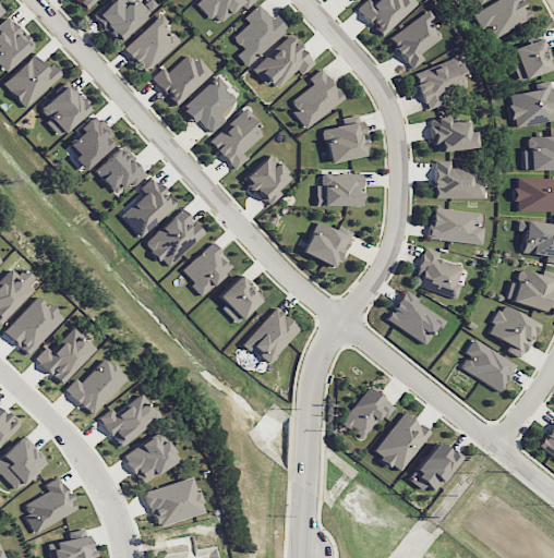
[(82,0),(91,9),(98,0),(82,0)]
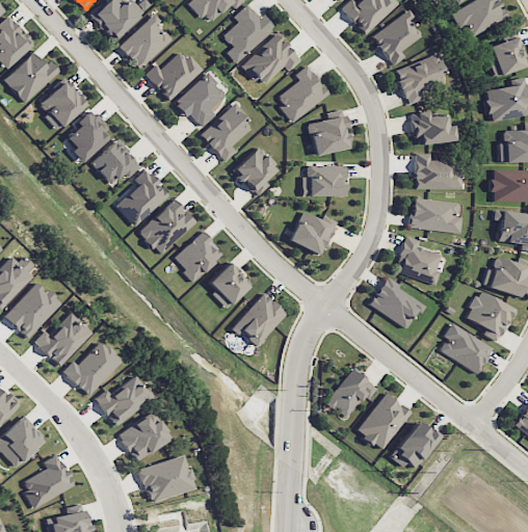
[(127,0),(126,0),(109,0),(91,14),(111,40),(153,6),(148,0),(143,0),(140,3),(137,0),(127,0)]
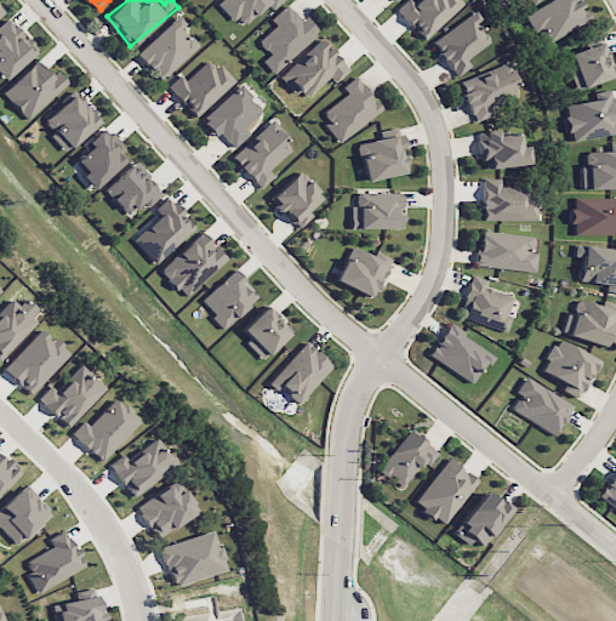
[(285,0),(224,0),(222,4),(244,28),(271,4),(275,10),(285,0)]
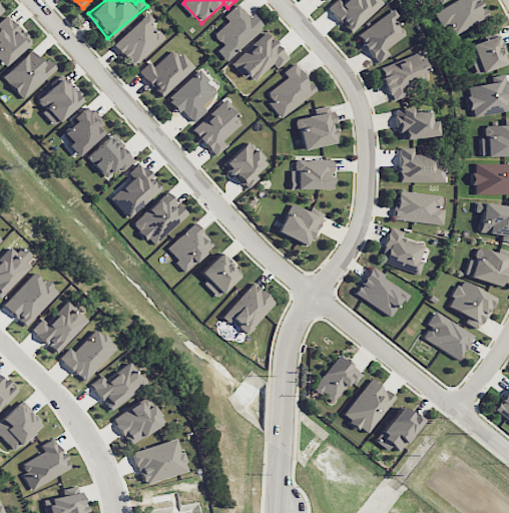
[(338,0),(330,8),(354,33),(385,4),(381,0),(348,0),(346,2),(344,0),(338,0)]
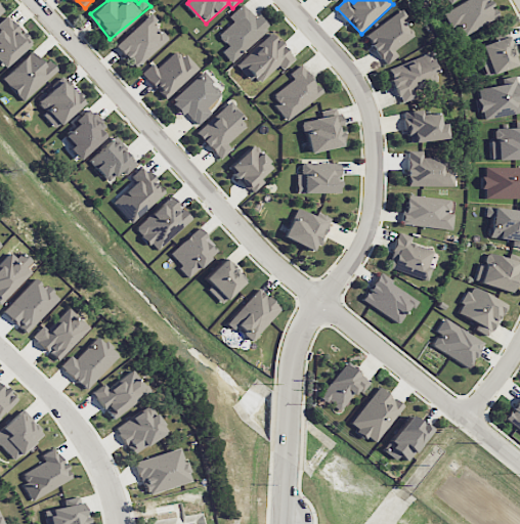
[(462,39),(501,15),(490,0),(467,0),(446,12),(462,39)]
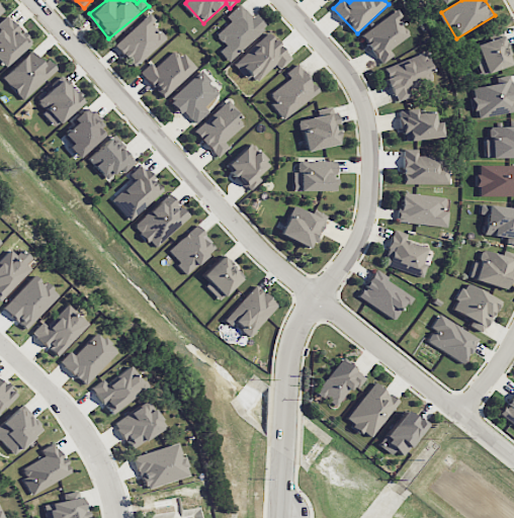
[(223,52),(231,61),(269,27),(257,13),(253,16),(243,4),(229,16),(233,21),(219,34),(229,46),(223,52)]
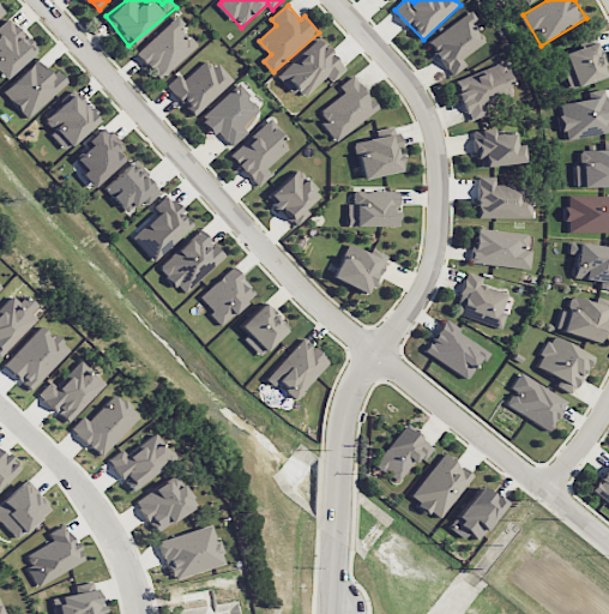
[(430,40),(453,76),(469,66),(464,58),(488,42),(476,22),(480,19),(475,12),(430,40)]
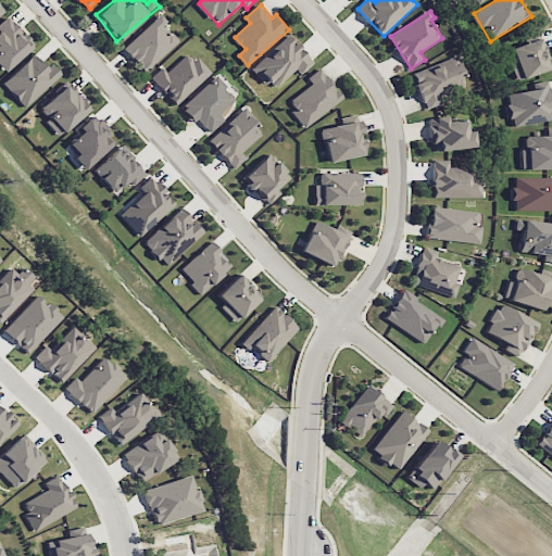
[(125,49),(147,72),(182,39),(160,16),(125,49)]
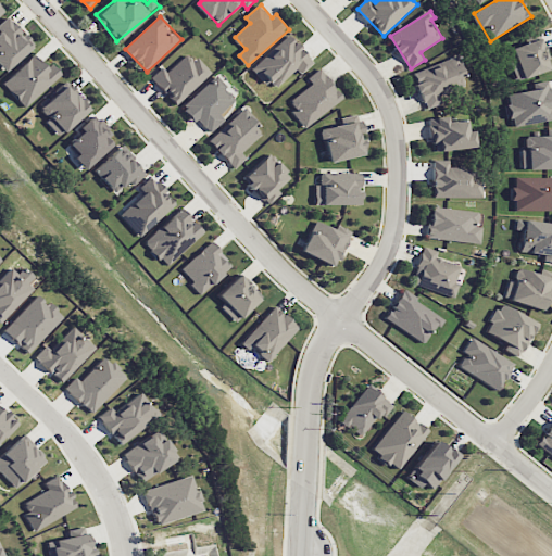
[(9,17),(0,25),(0,29),(1,32),(0,33),(0,65),(7,72),(35,46),(9,17)]
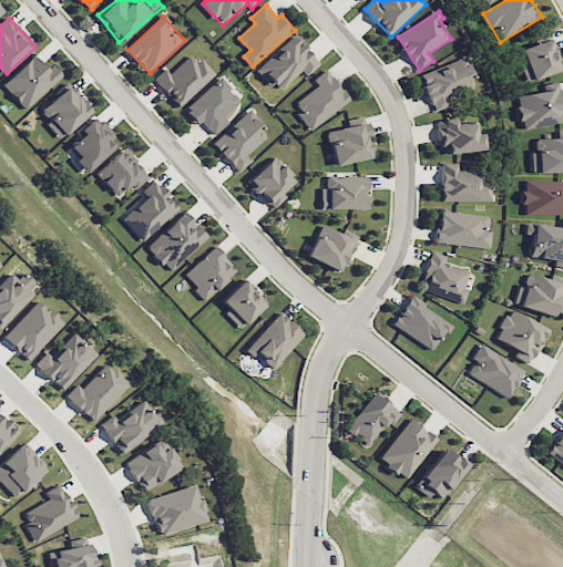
[(323,63),(296,35),(259,69),(280,92),(305,70),(309,75),(323,63)]
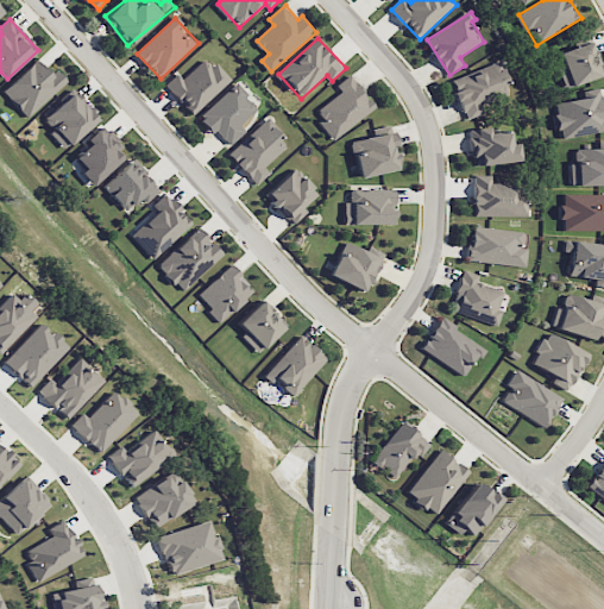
[(232,81),(211,56),(186,79),(180,73),(167,85),(195,115),(232,81)]
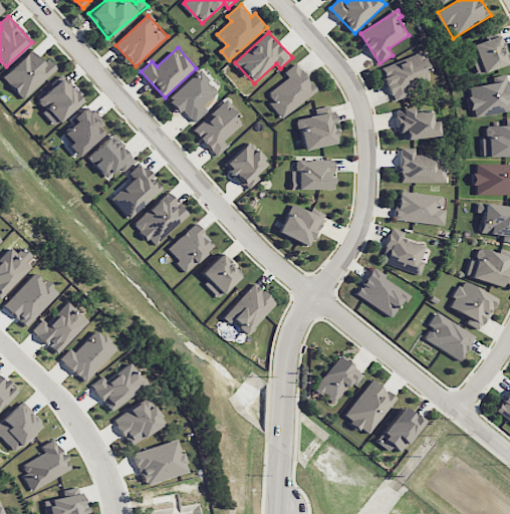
[(58,68),(49,59),(45,63),(32,50),(4,76),(25,99),(58,68)]
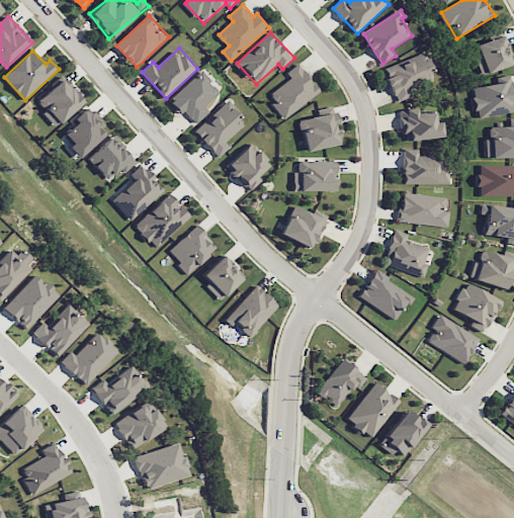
[(386,68),(398,101),(415,95),(411,85),(438,75),(430,52),(386,68)]
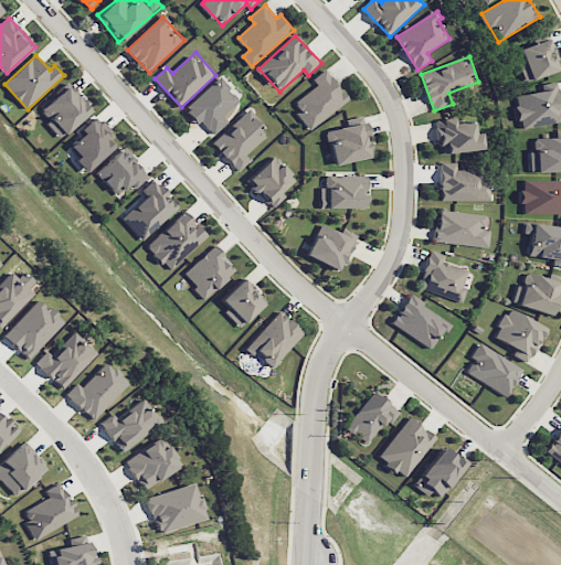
[(315,80),(319,85),(297,102),(303,109),(298,114),(310,130),(350,100),(327,70),(315,80)]
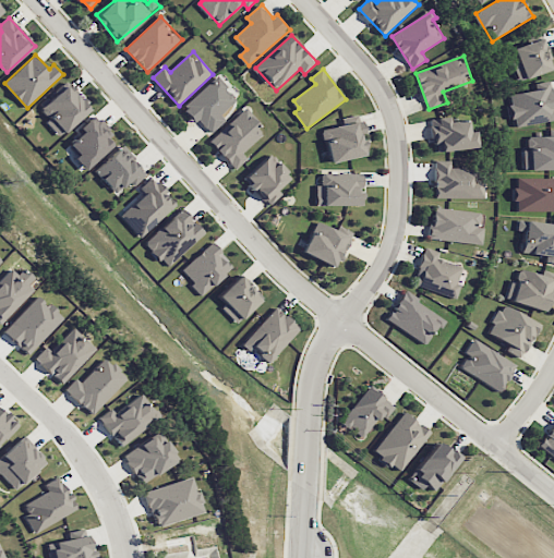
[(183,108),(196,123),(201,120),(213,133),(227,120),(223,114),(239,99),(219,76),(183,108)]
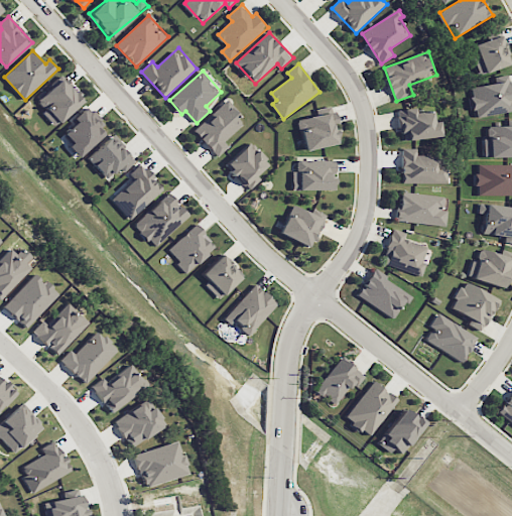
[(511,83),(510,75),(496,77),(496,83),(472,87),(476,117),(511,112),(511,83)]
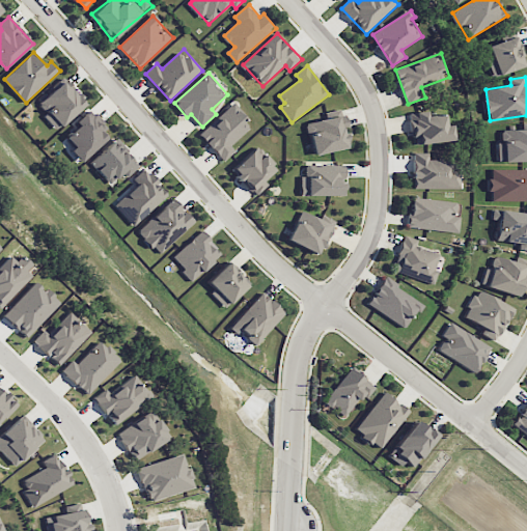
[(40,103),(50,113),(46,116),(59,131),(88,103),(65,79),(40,103)]
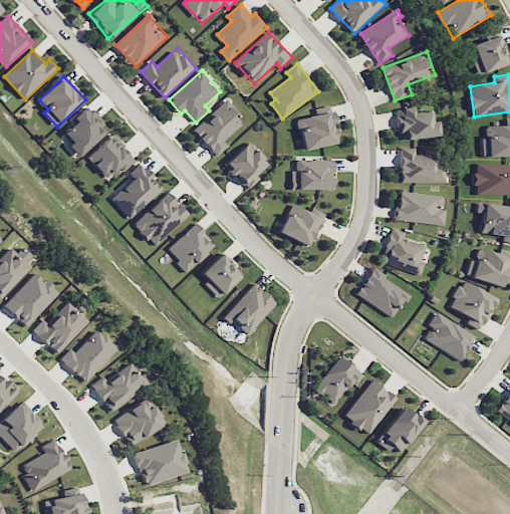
[(224,142),(246,120),(227,100),(194,131),(218,156),(228,146),(224,142)]
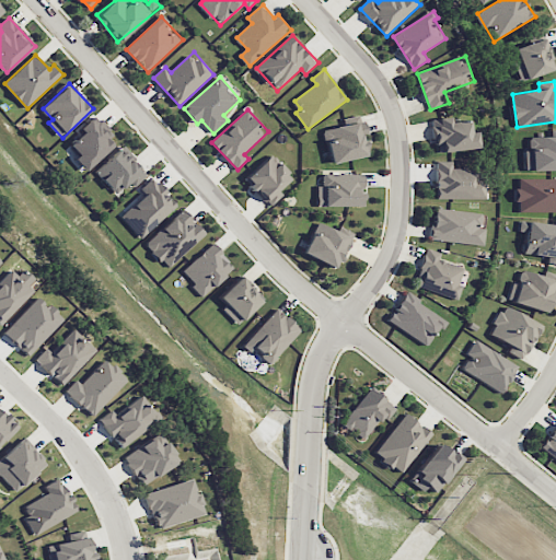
[(87,171),(119,141),(96,115),(82,128),(87,132),(72,146),(81,154),(76,159),(87,171)]
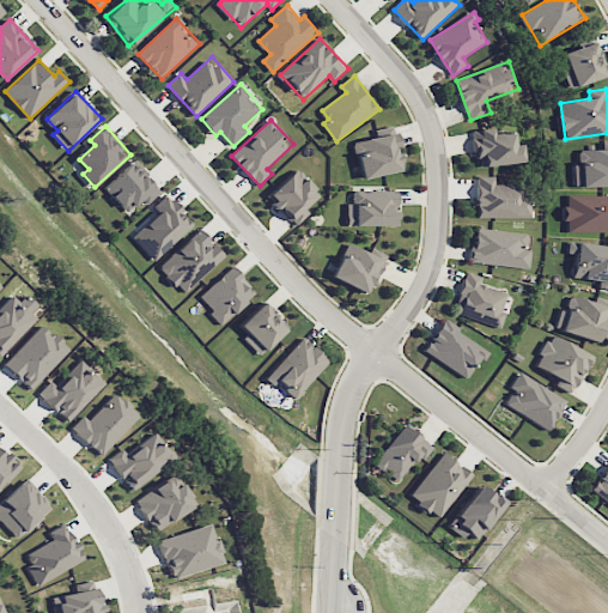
[(524,144),(517,144),(516,131),(494,133),(494,129),(475,131),(479,167),(526,163),(524,144)]
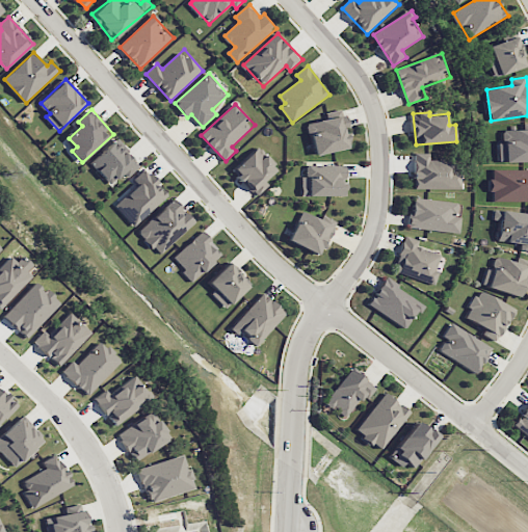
[(352,145),(346,122),(342,123),(340,115),(309,124),(317,156),(352,145)]
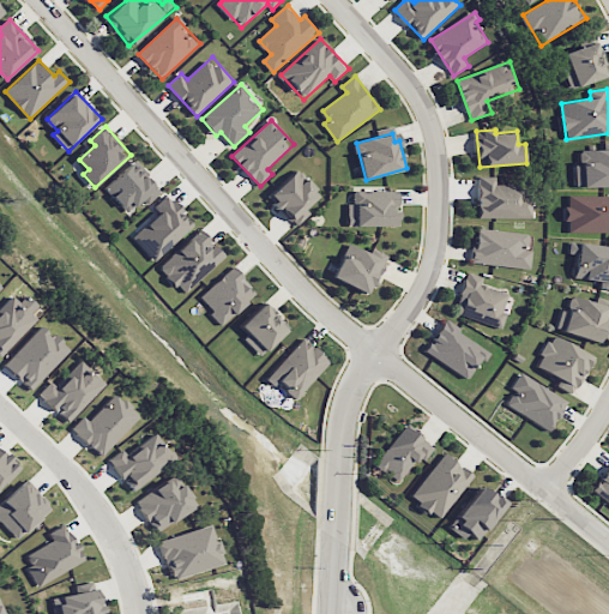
[(578,187),(608,186),(608,143),(604,143),(606,150),(582,150),(582,164),(577,164),(578,187)]
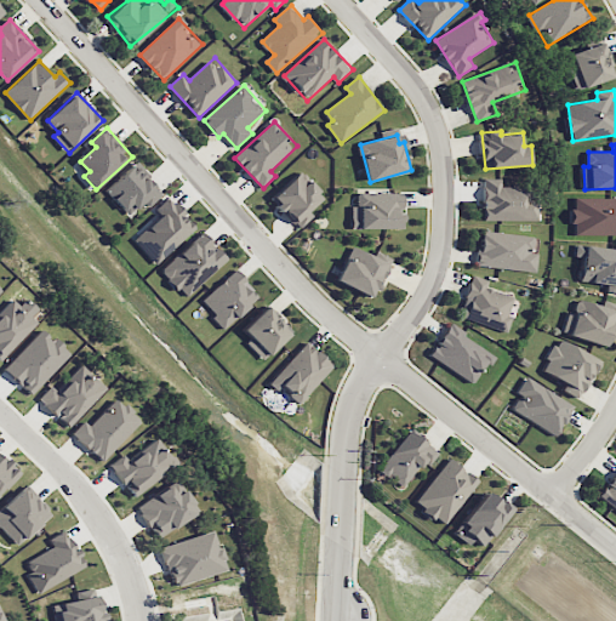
[(131,215),(146,203),(150,208),(166,193),(137,163),(107,189),(131,215)]
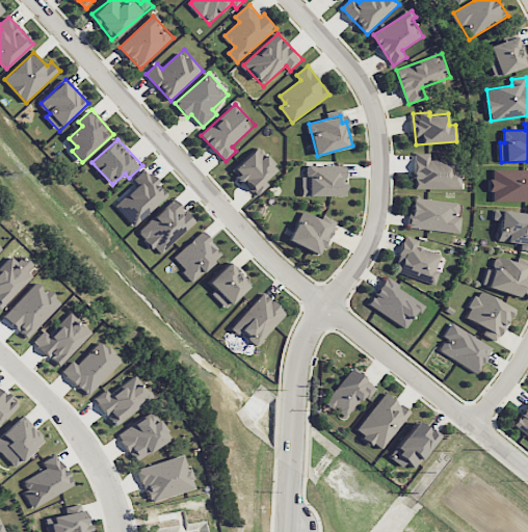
[(266,180),(280,167),(259,147),(234,170),(259,196),(271,185),(266,180)]
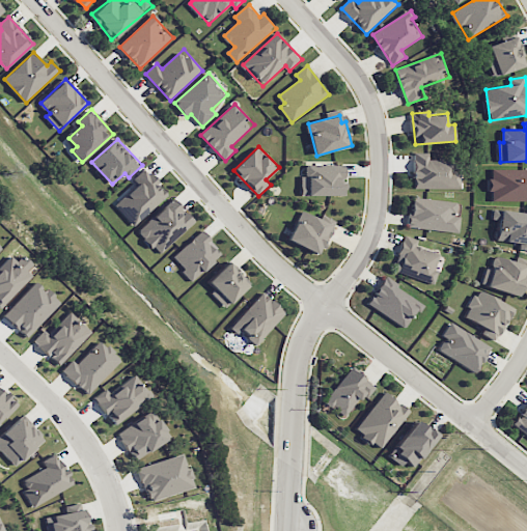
[(431,162),(431,152),(416,152),(415,189),(463,189),(463,162),(431,162)]
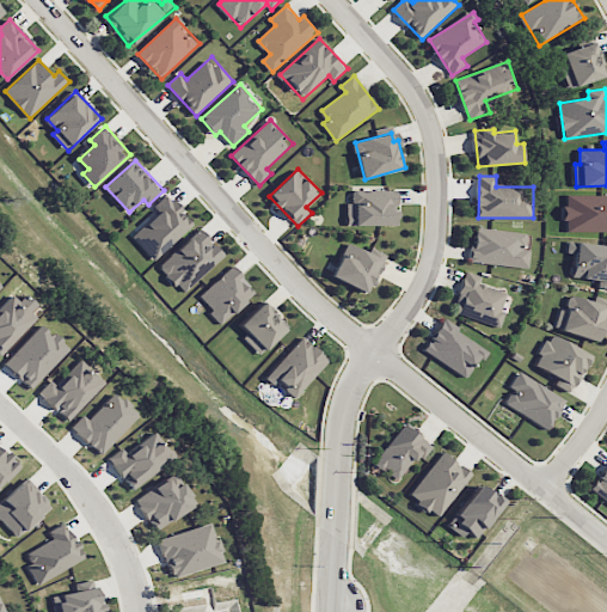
[(349,203),(348,225),(399,226),(400,210),(398,210),(398,190),(354,189),(354,203),(349,203)]
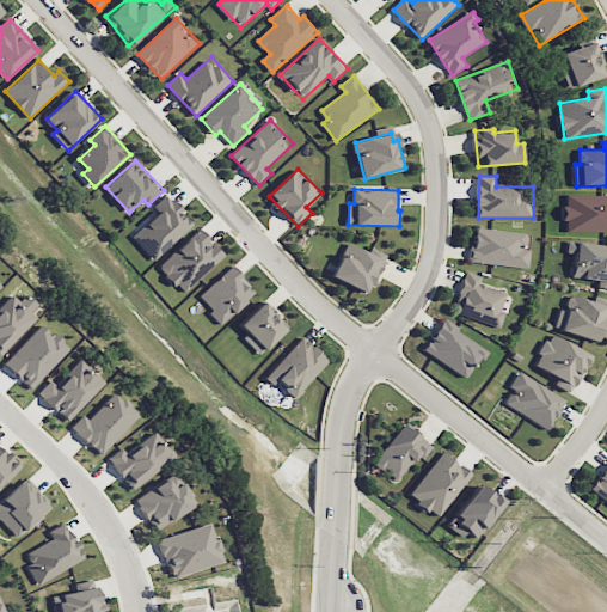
[(154,261),(196,227),(170,194),(154,207),(159,213),(133,234),(154,261)]
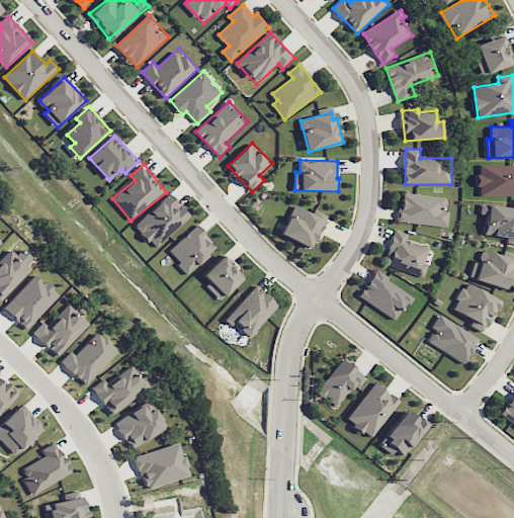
[(480,196),(513,196),(513,165),(481,165),(480,196)]
